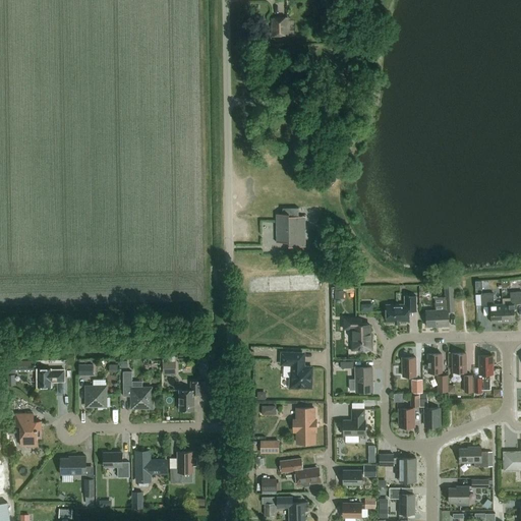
[(286,17),(271,18),(271,37),(287,37),(286,17)]
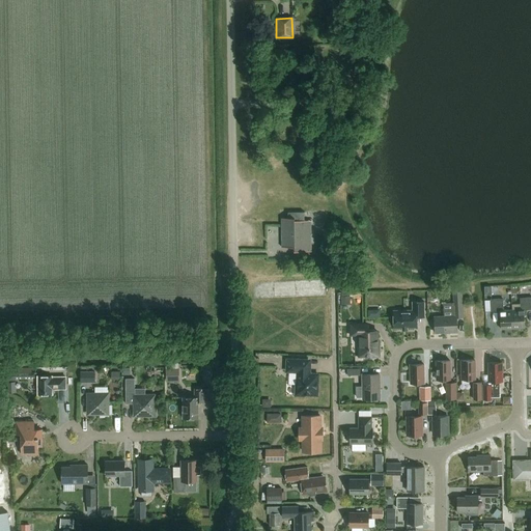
[(327,24),(327,36),(336,36),(336,24),(335,24),(335,19),(328,19),(328,22),(328,24),(327,24)]
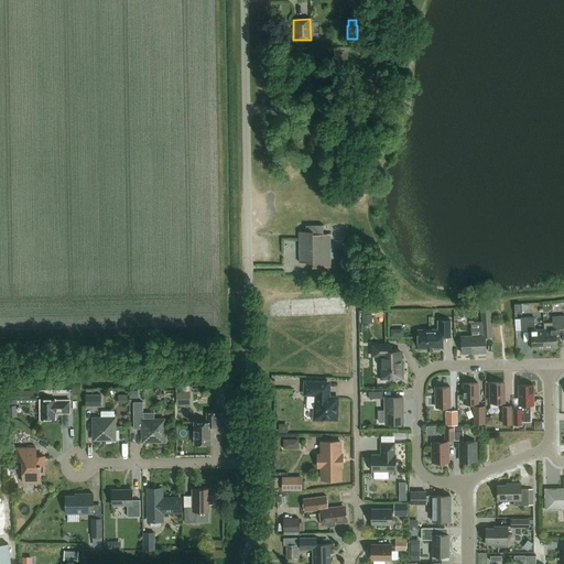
[(306,231),(299,231),(299,262),(313,262),(313,268),(332,267),(331,234),(324,235),(324,225),(306,225),(306,231)]
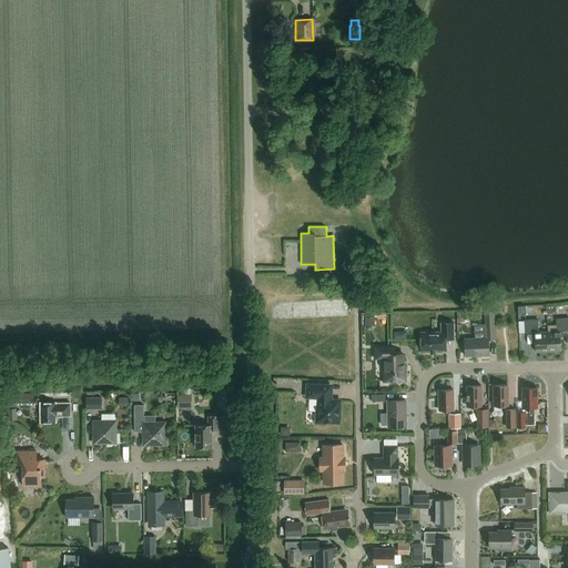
[(490,340),(497,340),(496,324),(495,311),(487,312),(488,338),(466,340),(467,356),(477,356),(477,357),(484,357),(484,355),(492,355),(490,340)]
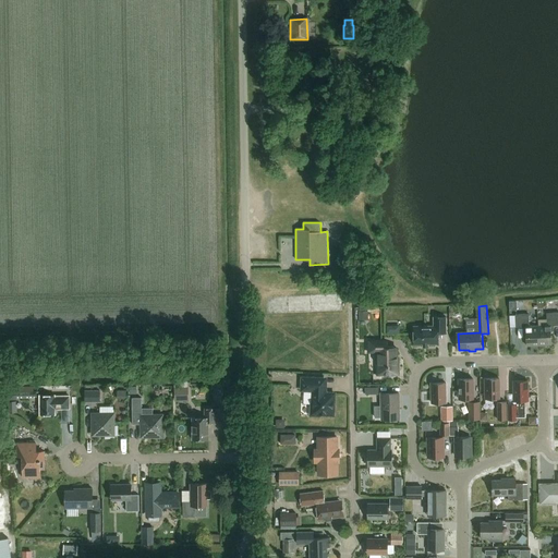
[(359,320),(368,319),(367,308),(360,310),(360,312),(359,312),(359,320)]
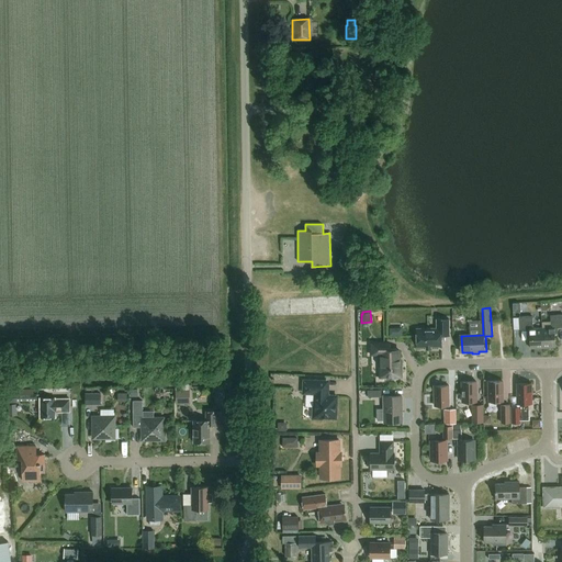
[(542,328),(543,348),(557,348),(555,328),(561,328),(561,315),(551,316),(552,328),(542,328)]
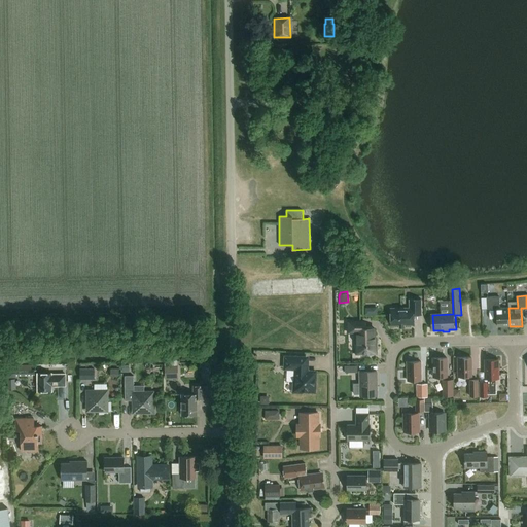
[(510,326),(508,308),(501,309),(500,296),(488,297),(488,310),(497,310),(498,327),(510,326)]
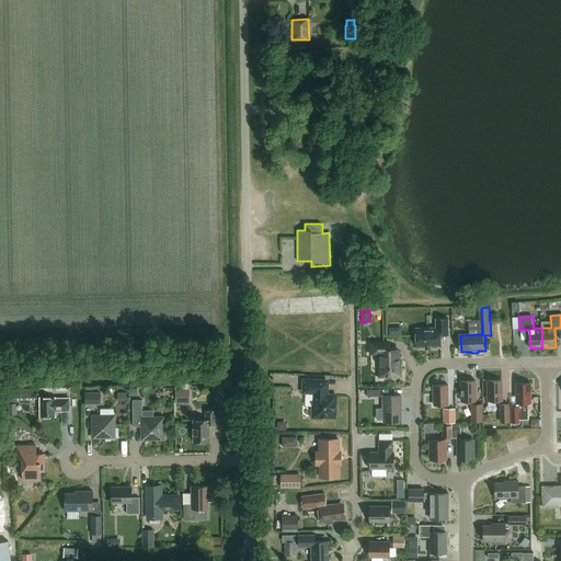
[(442,335),(450,335),(449,319),(437,319),(437,328),(418,329),(418,346),(443,345),(442,335)]
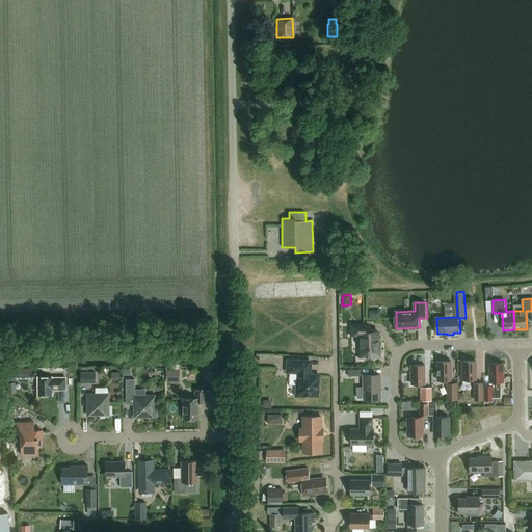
[(362,356),(380,356),(380,346),(378,346),(378,331),(370,331),(370,324),(353,325),(353,335),(361,335),(362,356)]
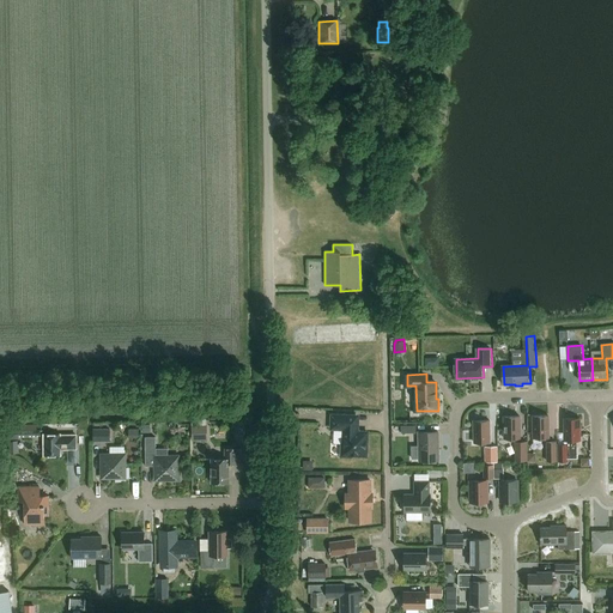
[(366,456),(368,432),(360,431),(360,430),(358,428),(357,428),(356,426),(356,416),(332,414),(332,429),(334,429),(333,442),(344,443),(344,444),(343,444),(341,456),(353,456),(353,455),(366,456)]
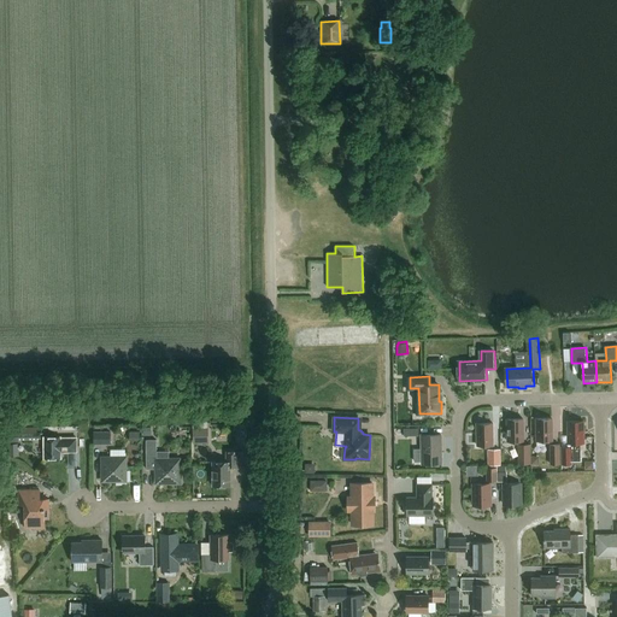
[(538,441),(553,441),(553,418),(538,418),(538,441)]
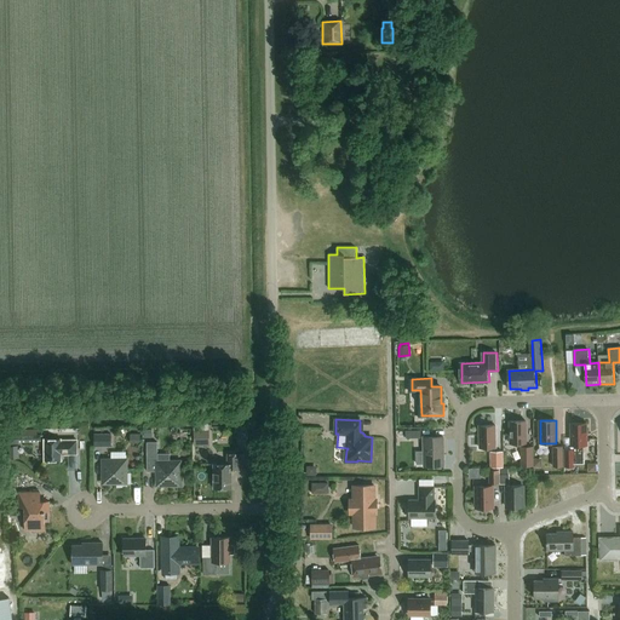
[(522,466),(534,466),(533,447),(527,447),(527,422),(511,422),(511,443),(522,443),(522,466)]
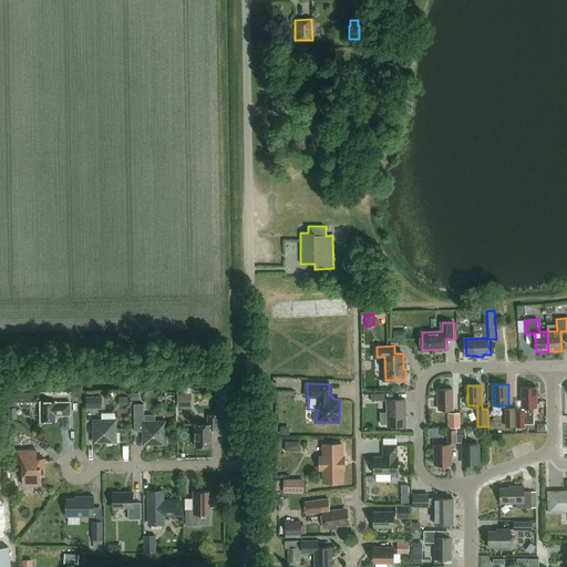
[(523,411),(517,411),(517,426),(526,426),(526,423),(534,423),(534,408),(537,408),(537,387),(523,388),(523,408),(523,411)]
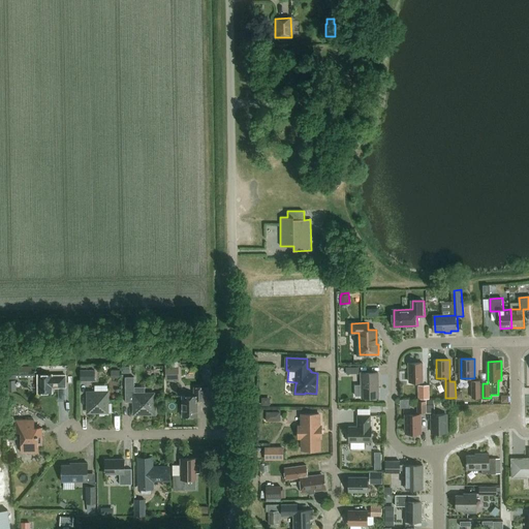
[(179,363),(165,363),(166,380),(179,380),(179,363)]
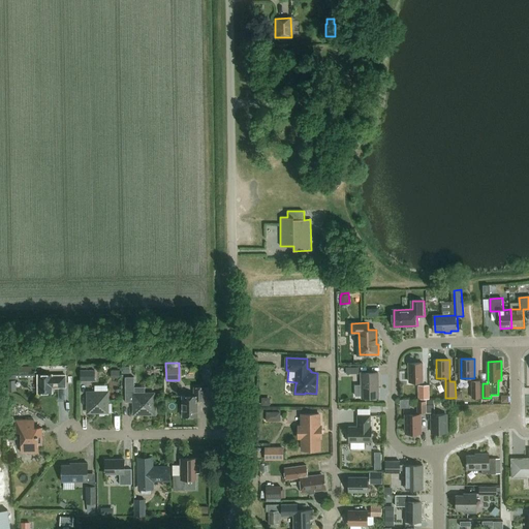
[(410,381),(424,381),(424,363),(409,363),(410,381)]
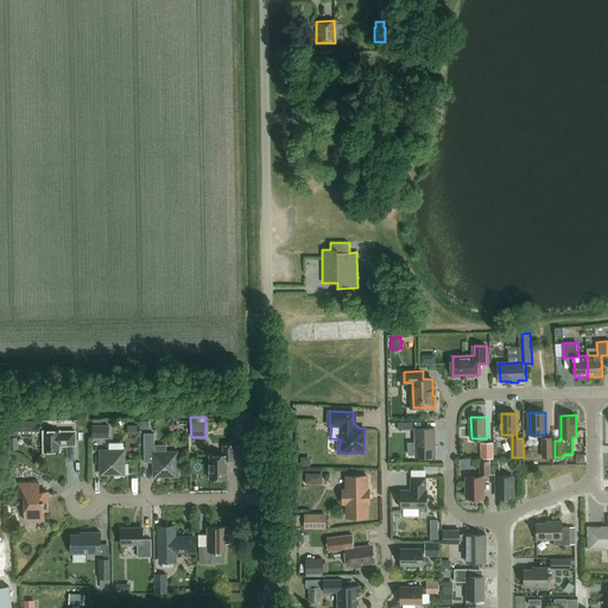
[(109,438),(109,426),(109,425),(93,426),(93,438),(109,438)]
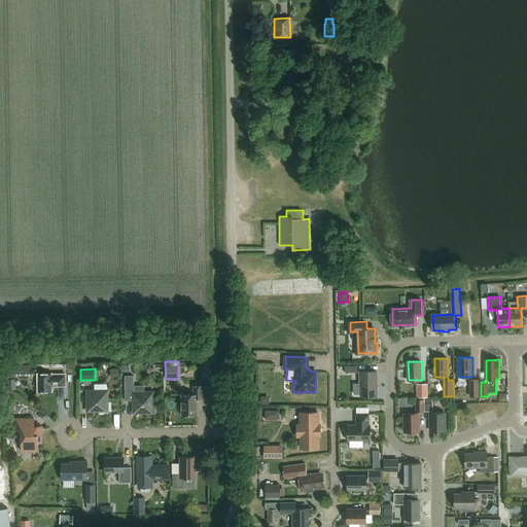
[(361,394),(361,395),(378,395),(378,372),(360,372),(360,383),(361,394)]
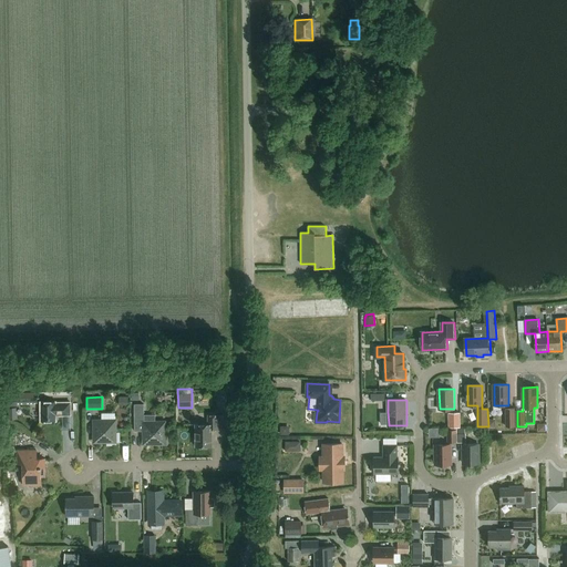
[(41,422),(57,421),(57,415),(71,415),(71,402),(57,402),(57,401),(41,402),(41,422)]
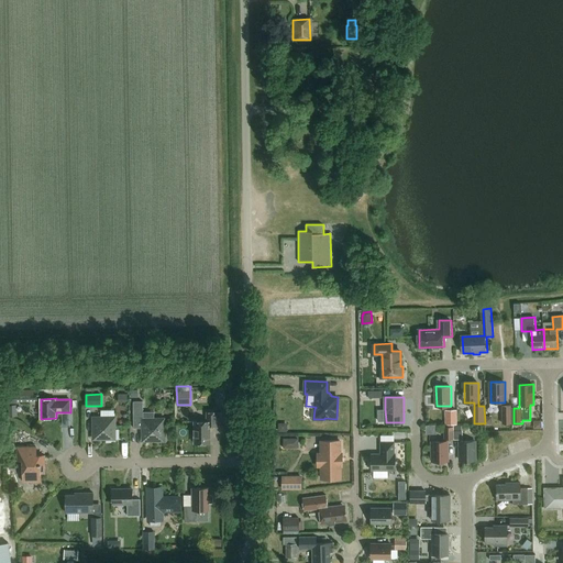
[(155,440),(155,441),(166,441),(165,431),(164,431),(164,419),(155,419),(155,412),(143,412),(143,401),(134,401),(134,428),(143,428),(143,440),(155,440)]
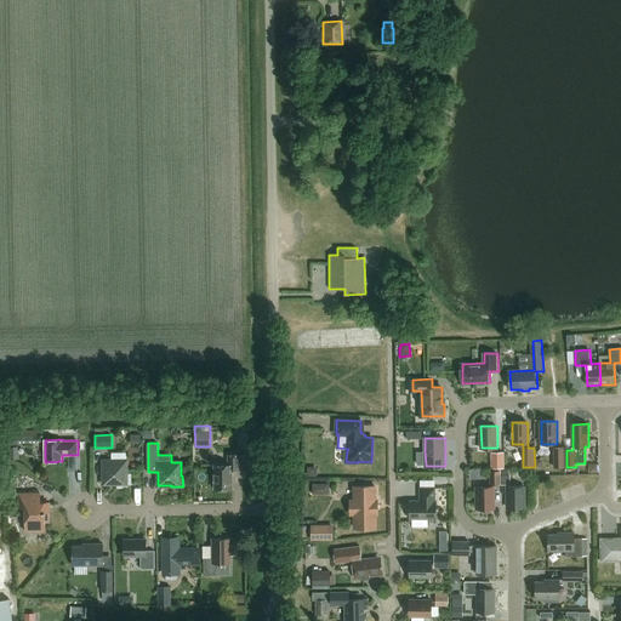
[(554,468),(564,468),(564,448),(554,448),(554,468)]
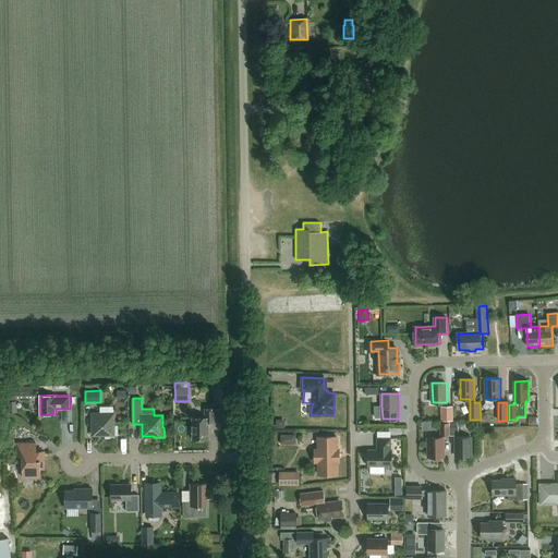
[(452,405),(441,405),(441,421),(453,420),(452,405)]
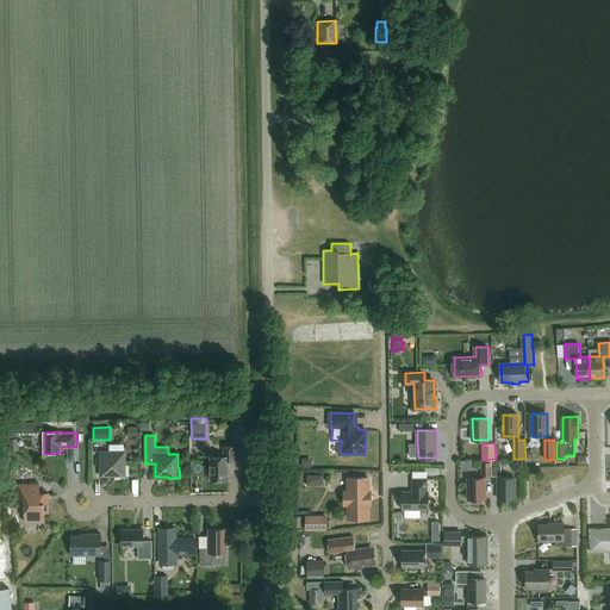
[(211,480),(229,480),(229,462),(236,462),(236,447),(224,447),(224,456),(211,456),(211,480)]
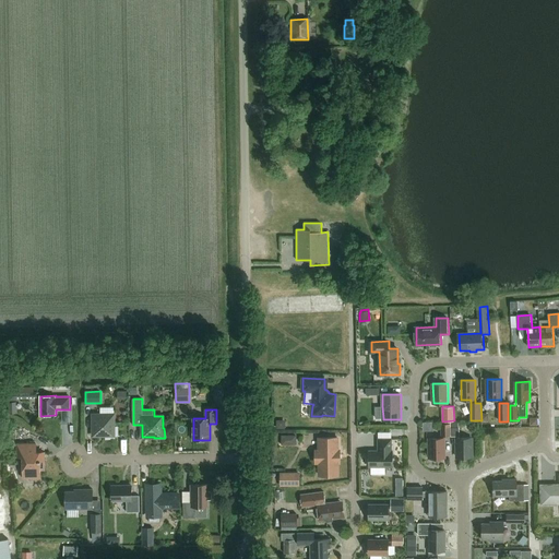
[(116,437),(116,426),(115,426),(114,414),(93,415),(93,436),(105,436),(105,437),(116,437)]
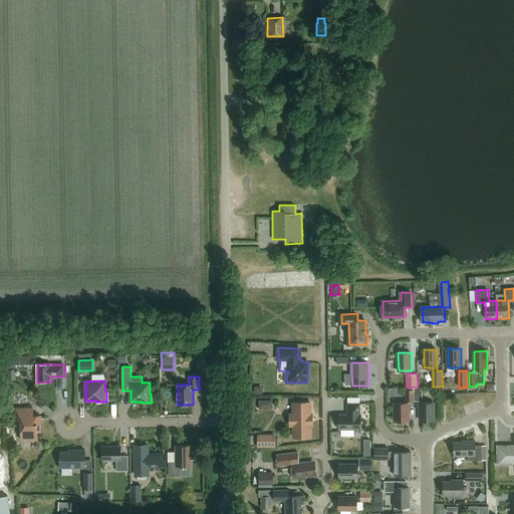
[(254,387),(254,395),(262,395),(262,387),(254,387)]
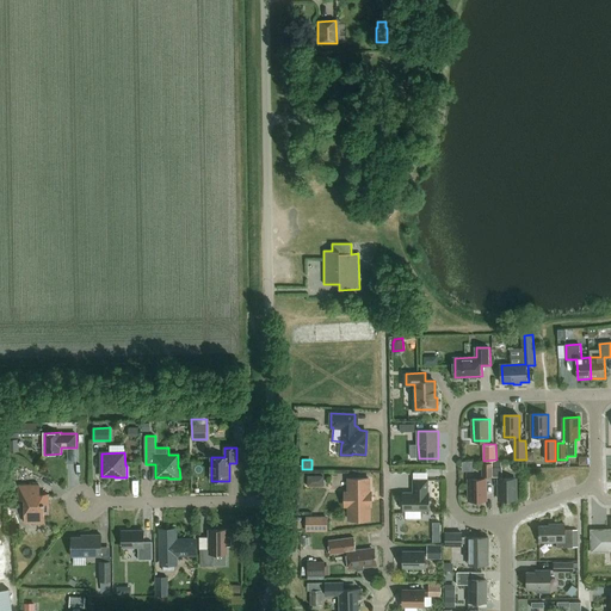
[(482,477),(493,477),(493,463),(482,463),(482,477)]
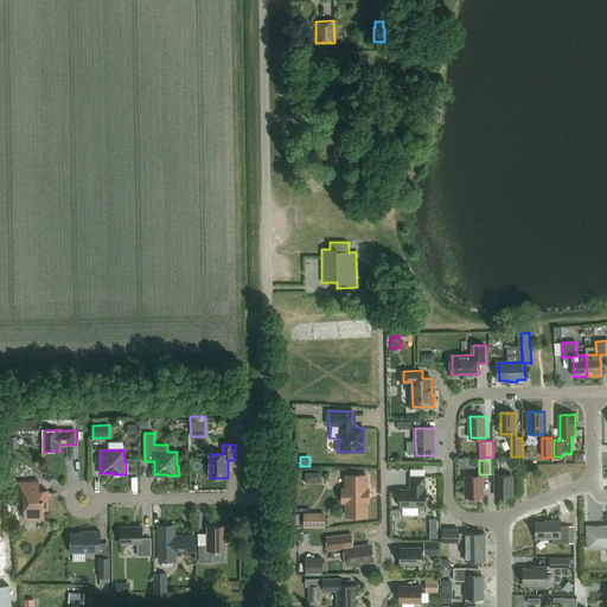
[(305,472),(305,483),(321,483),(321,472),(305,472)]
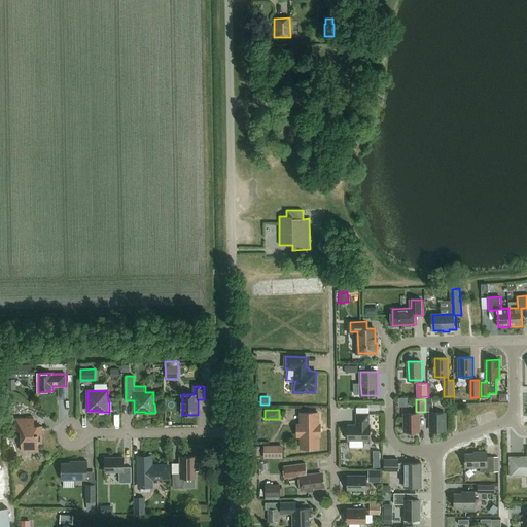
[(318,413),(301,413),(302,425),(297,425),(297,436),(302,435),(302,448),(319,448),(318,435),(320,435),(320,425),(318,425),(318,413)]
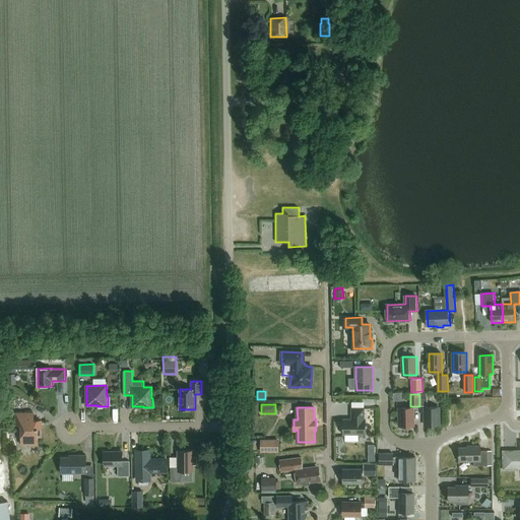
[(400,426),(413,426),(413,407),(399,407),(400,426)]
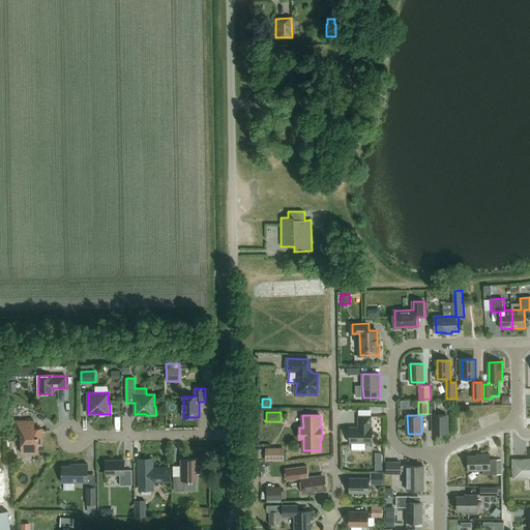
[(434,434),(447,434),(447,415),(434,415),(434,434)]
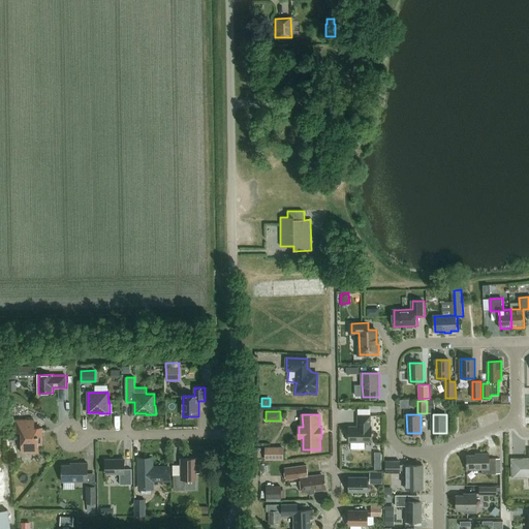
[(372,441),(372,427),(371,427),(371,415),(359,415),(359,427),(349,427),(349,441),(372,441)]
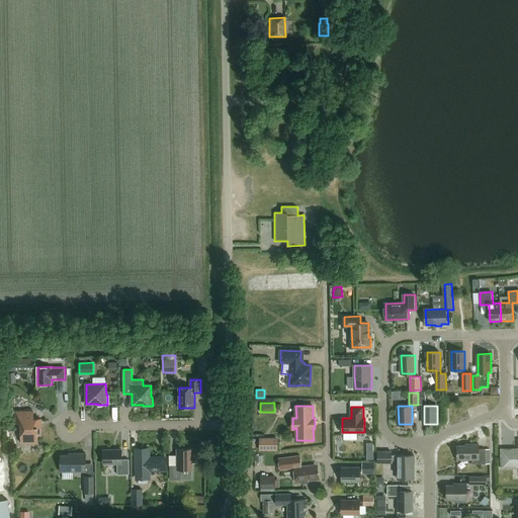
[(41,435),(41,419),(33,419),(33,411),(16,411),(16,423),(21,423),(21,443),(37,443),(37,435),(41,435)]
